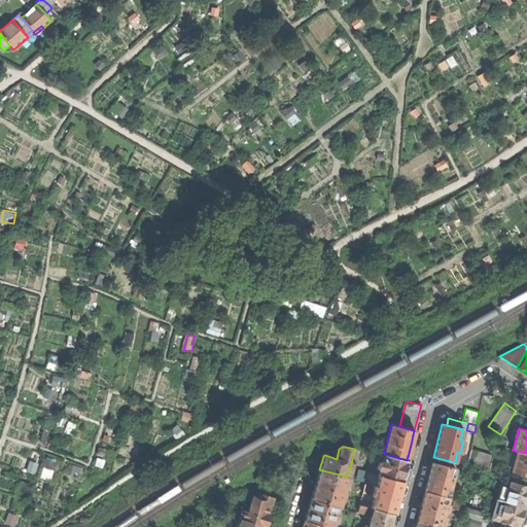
[(493,456),(471,450),(467,464),(489,469),(493,456)]
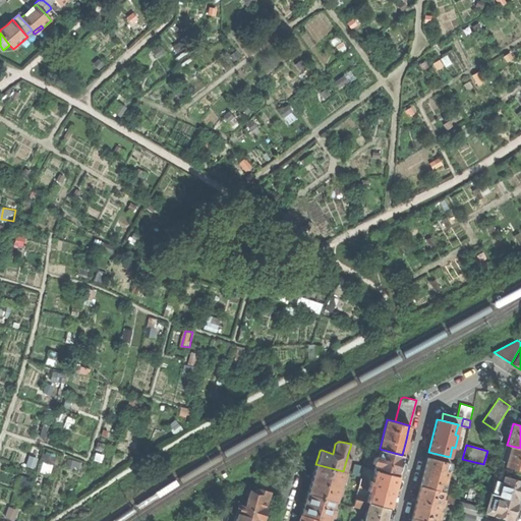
[(520,448),(511,446),(506,465),(520,469),(520,448)]
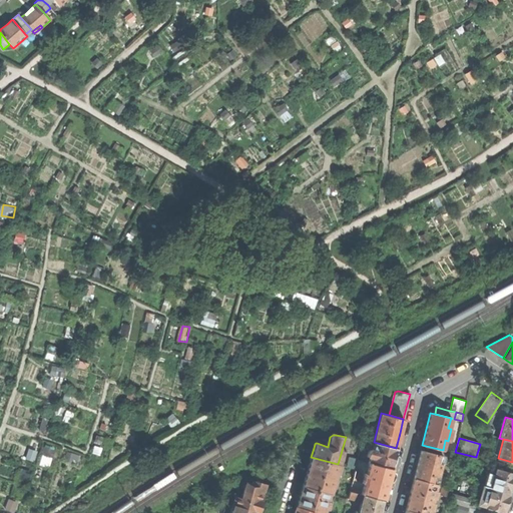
[(394,456),(396,448),(374,442),(372,450),(369,449),(368,456),(370,457),(369,462),(370,463),(391,468),(394,456)]
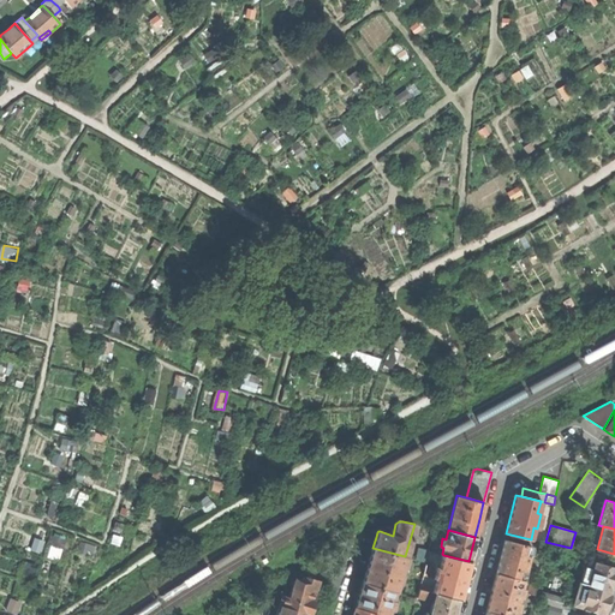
[(52,556),(61,559),(65,538),(55,537),(52,556)]
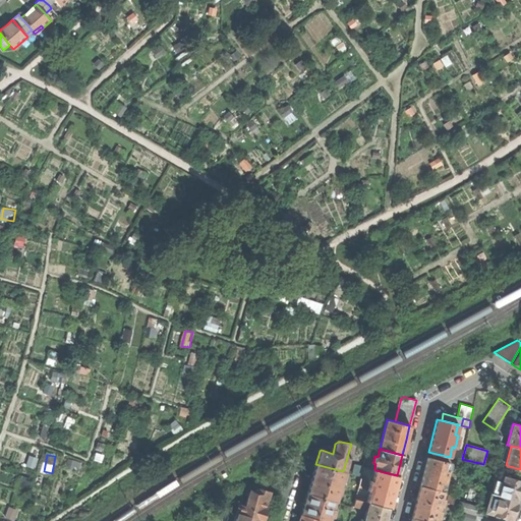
[(423,473),(420,486),(443,493),(450,464),(427,458),(423,473)]
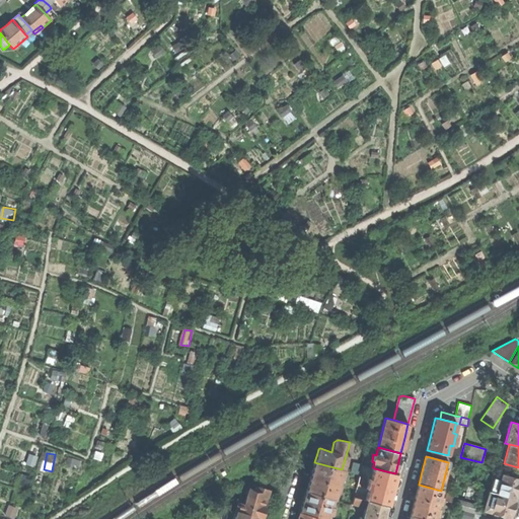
[(339,478),(342,469),(314,462),(310,476),(306,492),(334,499),(336,492),(338,485),(339,478)]
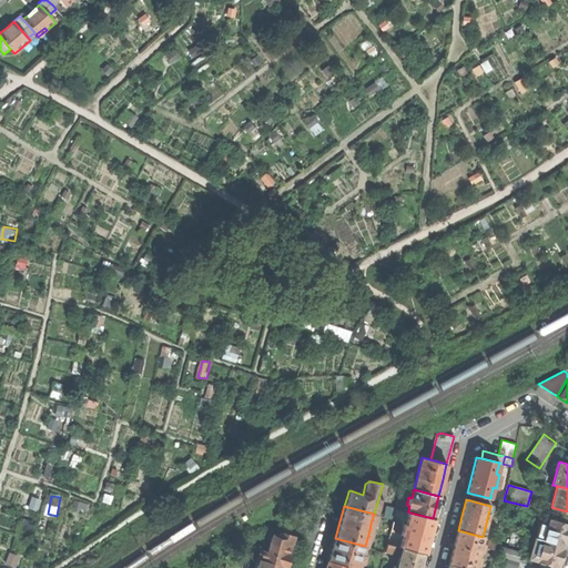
[(395,508),(386,506),(384,518),(393,519),(395,508)]
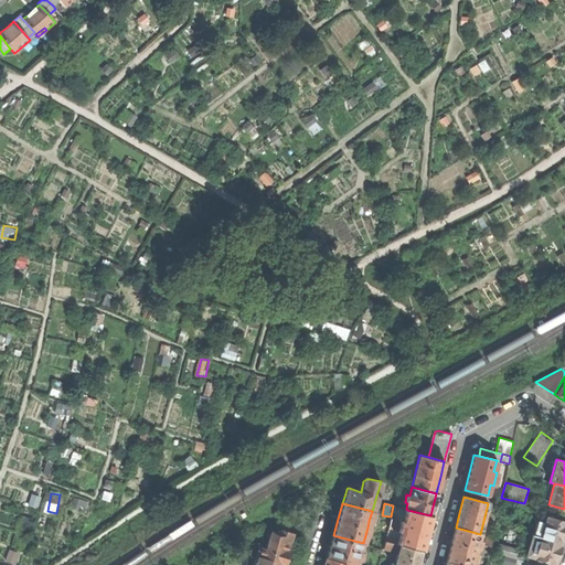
[(426,531),(430,515),(407,510),(404,522),(403,521),(400,532),(402,533),(398,544),(401,545),(422,551),(426,531)]
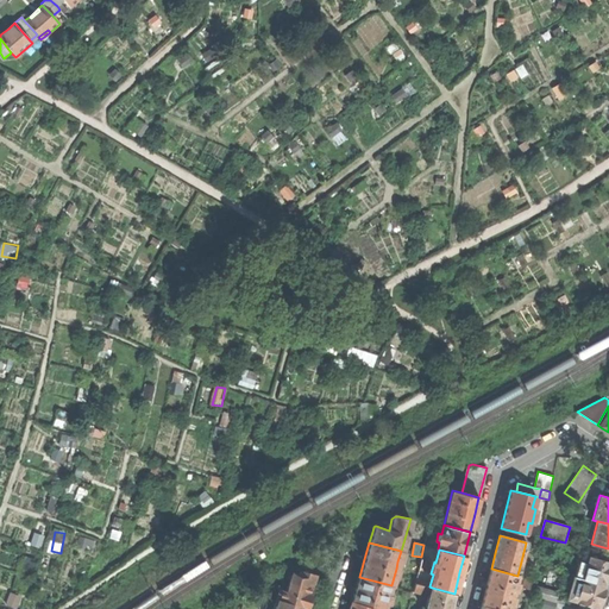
[(608,567),(608,560),(588,556),(582,575),(581,575),(579,578),(604,585),(608,573),(608,567)]
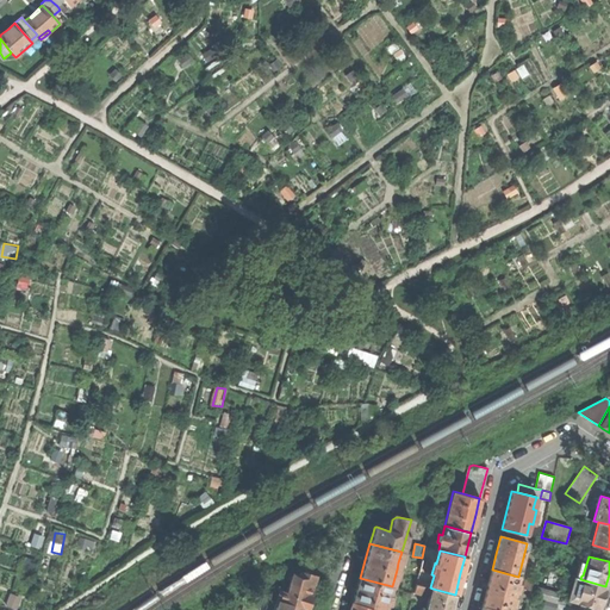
[(487,587),(483,607),(495,609),(509,609),(511,607),(514,608),(516,598),(512,597),(514,592),(517,593),(520,584),(516,584),(518,577),(492,570),(487,587)]
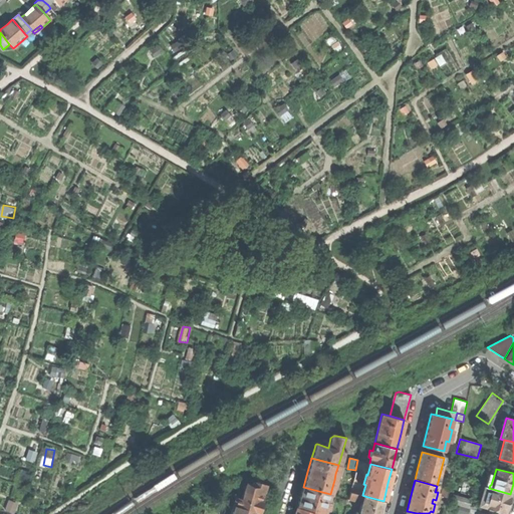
[(242,499),(236,497),(233,506),(258,513),(262,499),(266,485),(254,482),(253,485),(249,484),(248,484),(247,485),(246,486),(242,499)]
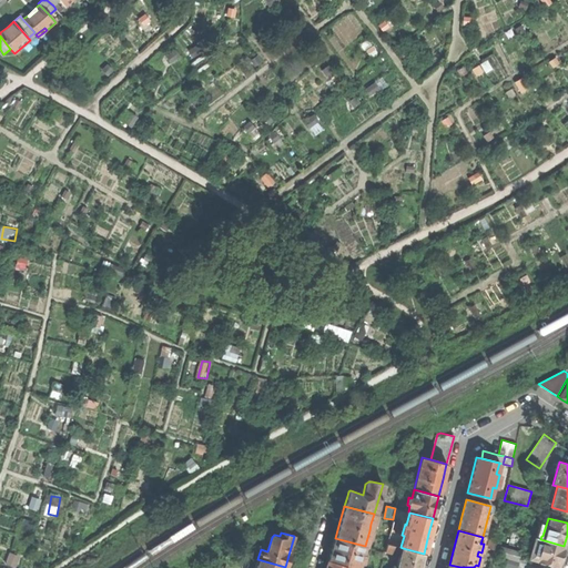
[(487,547),(494,549),(495,545),(496,539),(489,537),(487,547)]
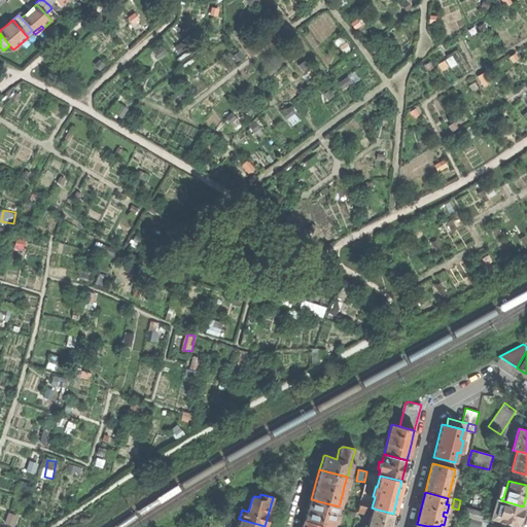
[(331,526),(334,523),(336,515),(339,506),(311,499),(308,507),(305,521),(324,526),(326,526),(331,526)]
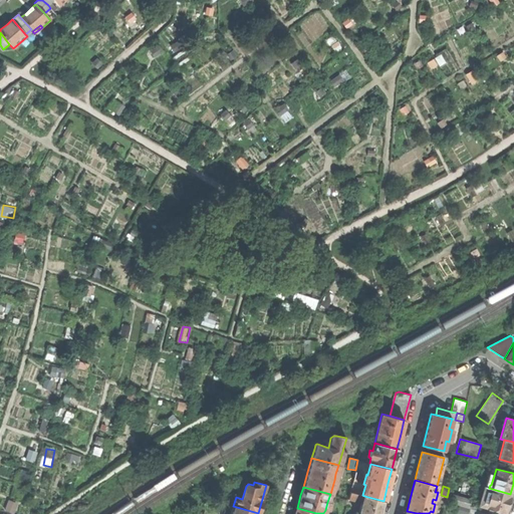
[(508,503),(510,494),(489,488),(488,490),(490,491),(485,507),(505,513),(508,503)]
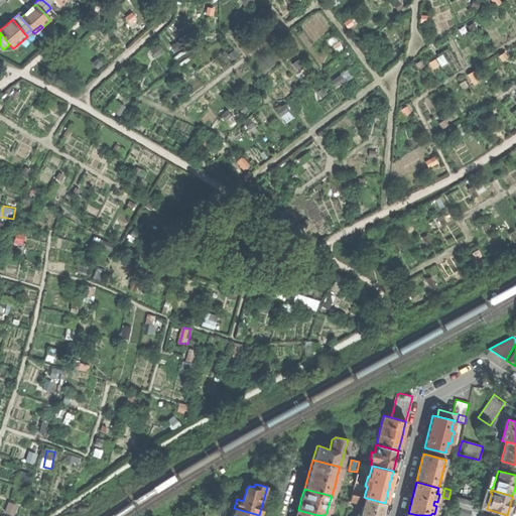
[(364,504),(366,498),(364,497),(352,494),(351,501),(364,504)]
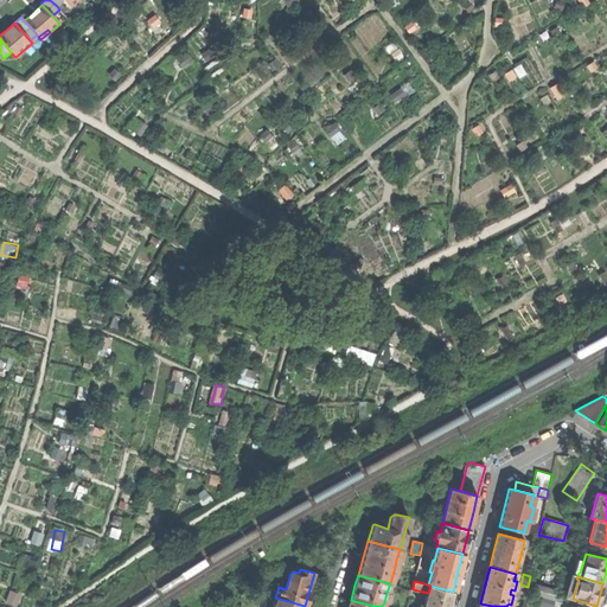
[(274,601),(275,598),(279,587),(261,582),(257,595),(261,596),(274,601)]
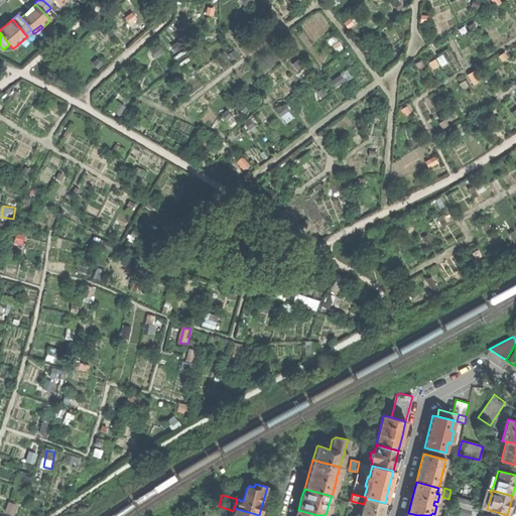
[(462,498),(449,495),(448,499),(446,504),(459,507),(474,510),(476,502),(462,498)]
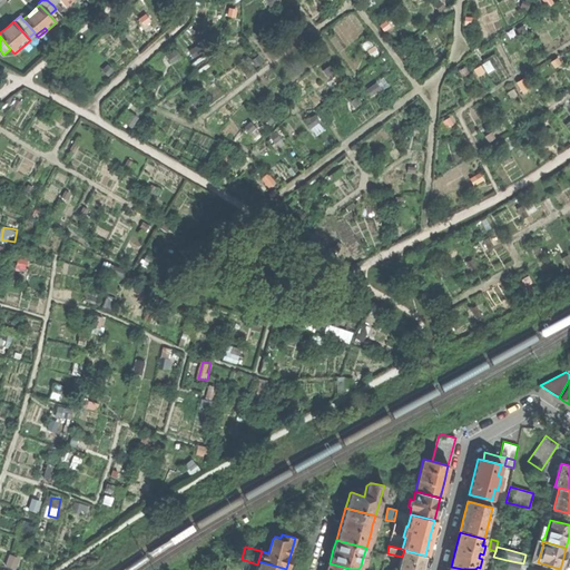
[(425,556),(404,550),(402,557),(399,569),(396,568),(395,569),(421,569),(425,556)]
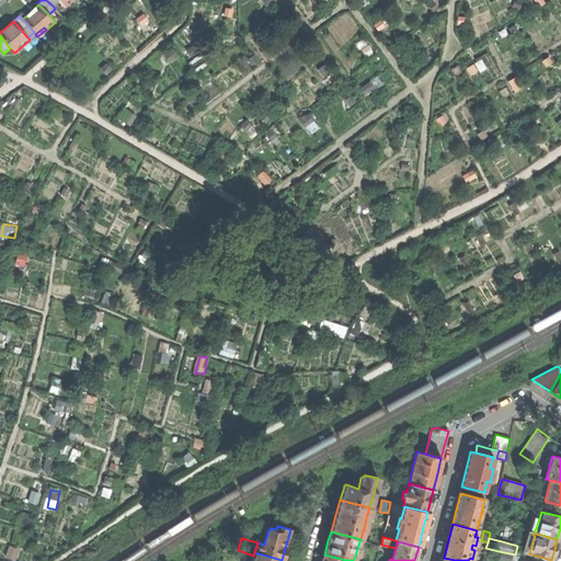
[(237,560),(241,551),(238,550),(227,547),(221,560),(237,560)]
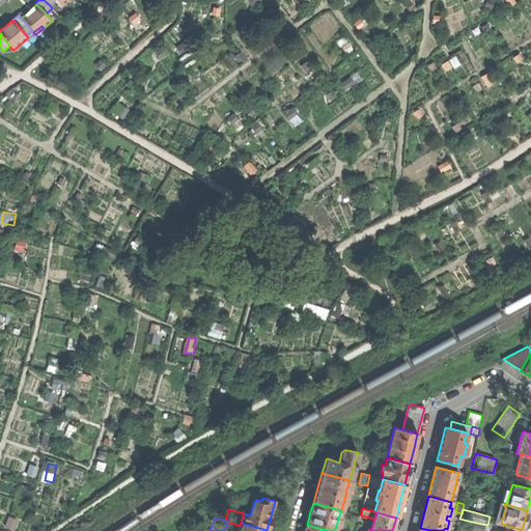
[(485,530),(487,525),(472,522),(470,530),(475,530),(485,530)]
